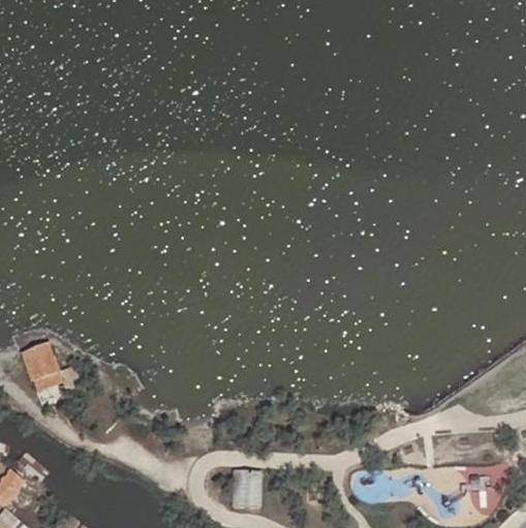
[(63,387),(81,381),(74,365),(57,371),(48,343),(22,351),(35,390),(60,381),(63,387)]
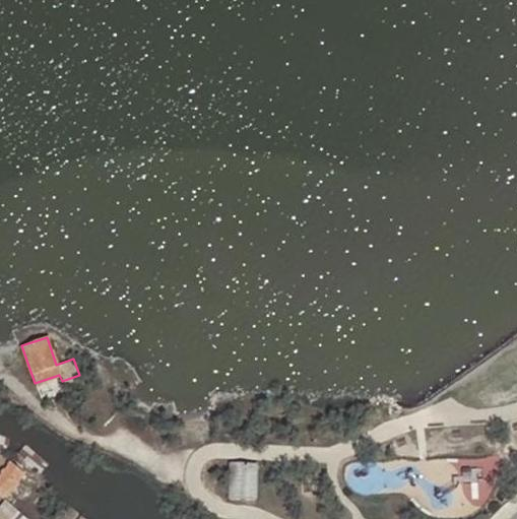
[(24,472),(10,461),(0,472),(0,493),(3,496),(24,472)]
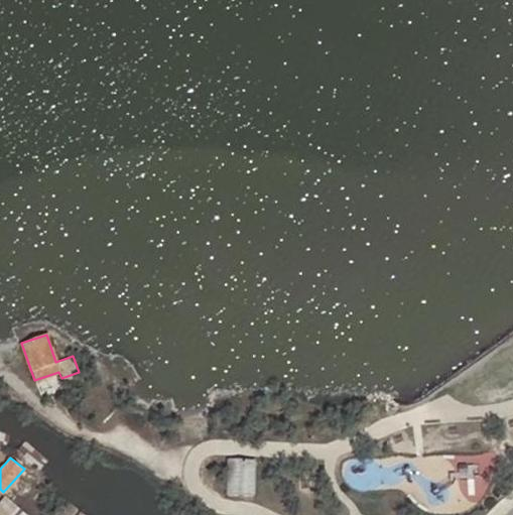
[(228,496),(254,497),(254,461),(229,461),(228,496)]
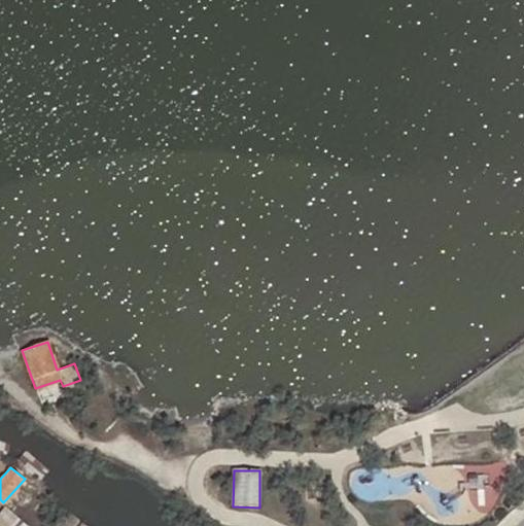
[(27,525),(5,506),(0,512),(0,523),(2,525),(27,525)]
